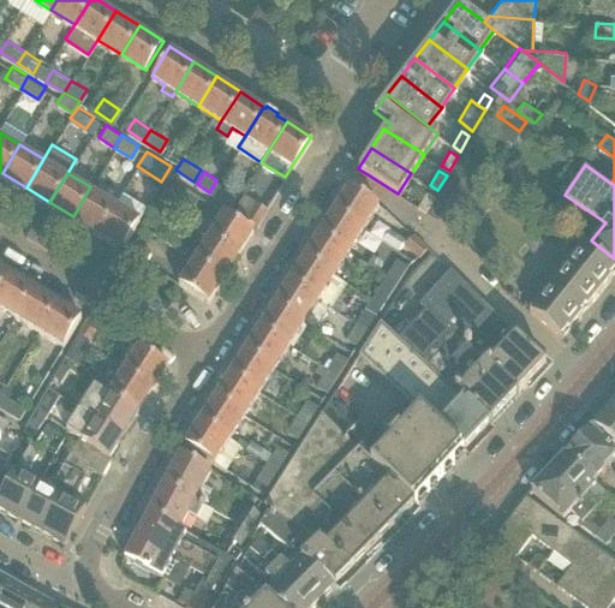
[(216,180),(209,192),(228,204),(236,192),(216,180)]
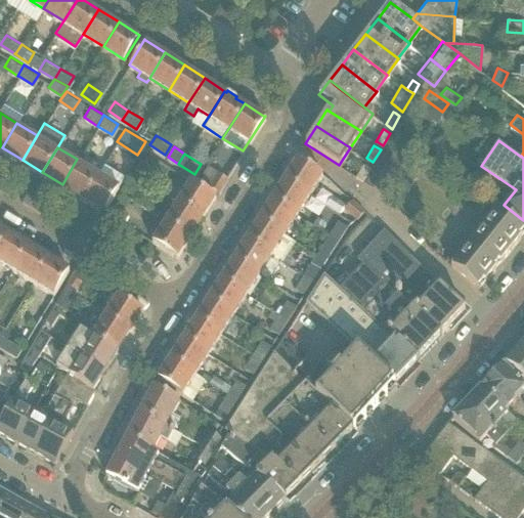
[(297,158),(285,176),(309,191),(321,172),(297,156),(296,157),(297,158)]
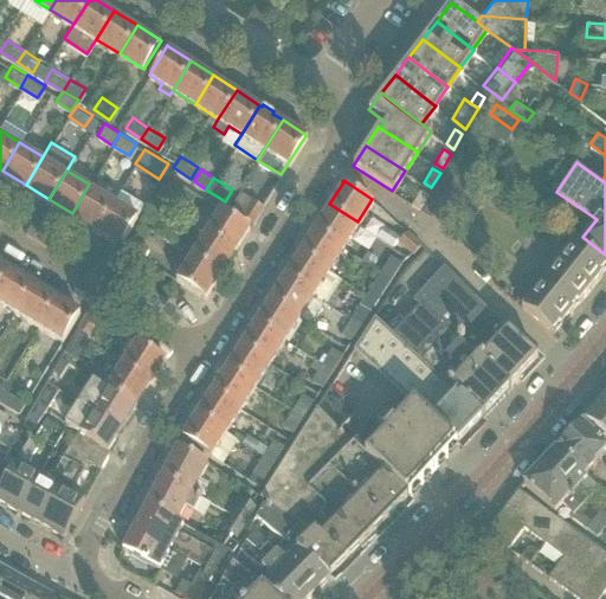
[(163,182),(155,197),(166,204),(175,189),(163,182)]
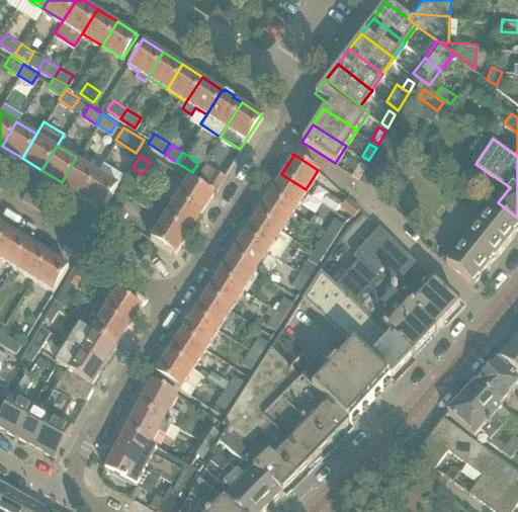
[(62,182),(82,194),(97,170),(76,157),(62,182)]
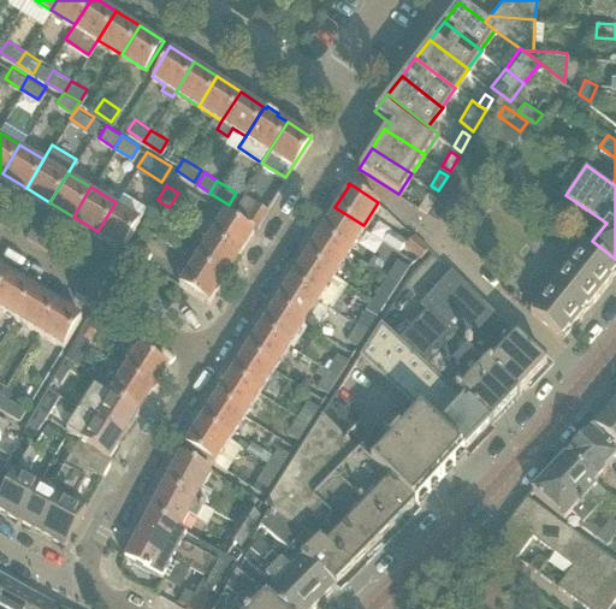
[(116,202),(98,231),(123,247),(148,205),(123,189),(116,202)]
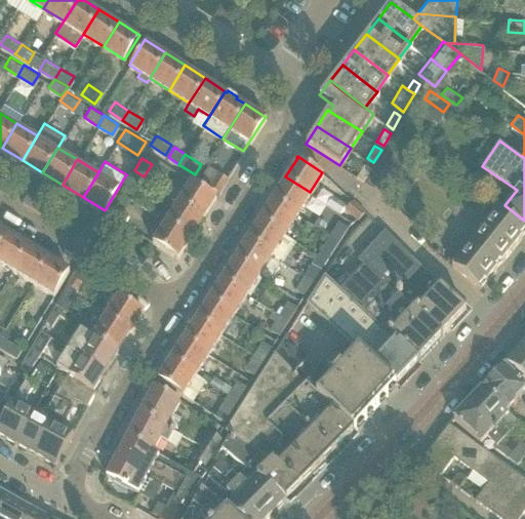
[(364,162),(356,175),(362,180),(370,166),(364,162)]
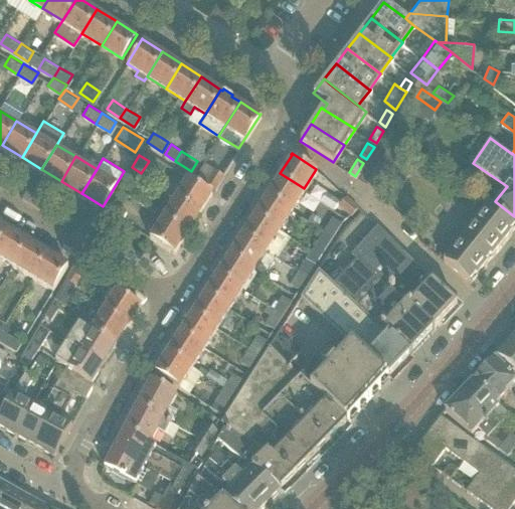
[(207,179),(216,185),(224,171),(215,165),(207,179)]
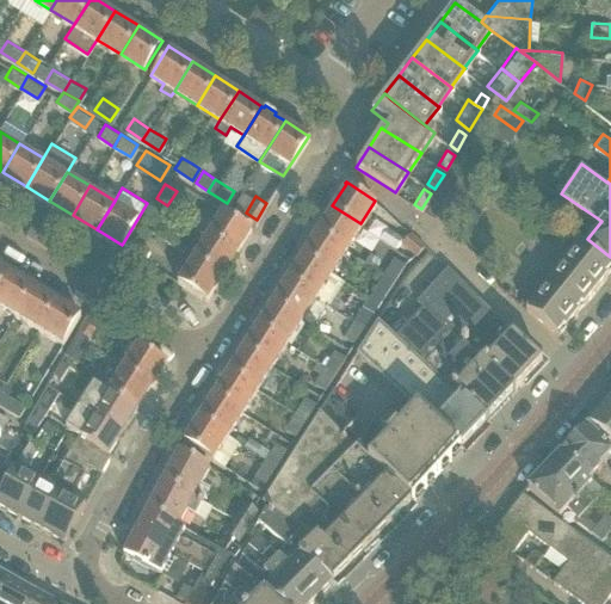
[(156,198),(146,215),(156,222),(167,205),(156,198)]
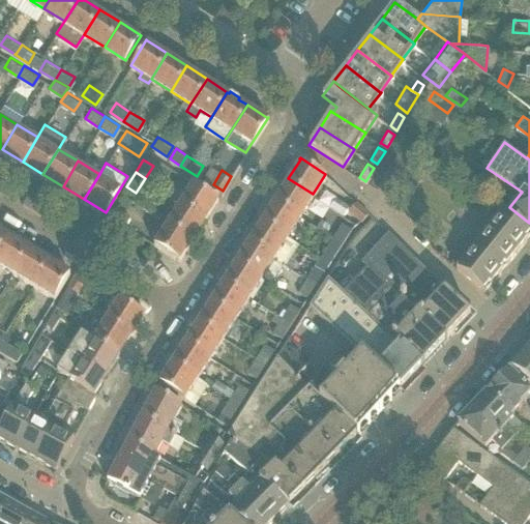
[(382,176),(377,184),(379,186),(388,195),(395,183),(382,176)]
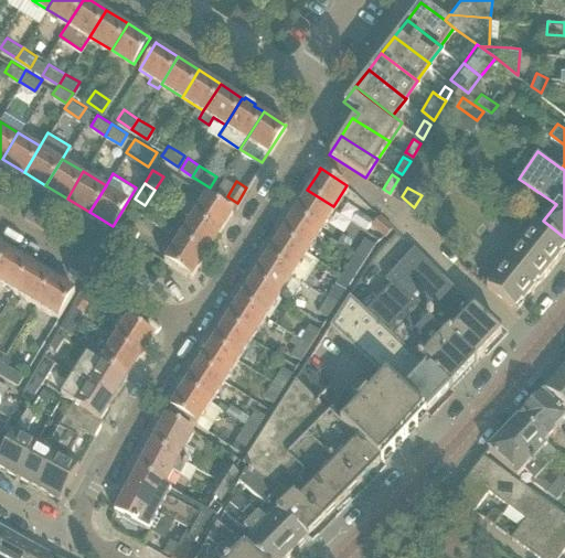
[(307,190),(292,212),(321,229),(334,208),(332,207),(333,206),(307,190)]
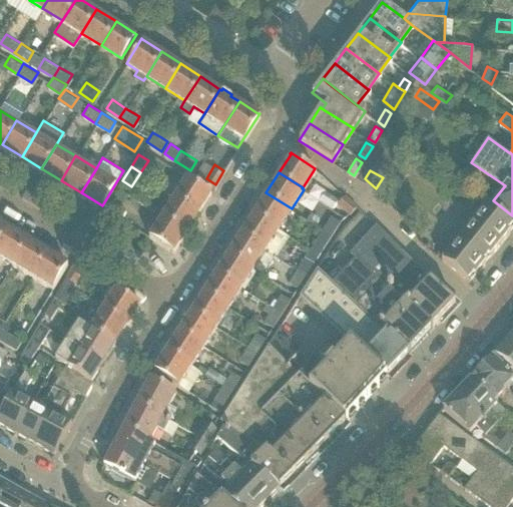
[(187,174),(175,193),(199,208),(211,189),(187,174)]
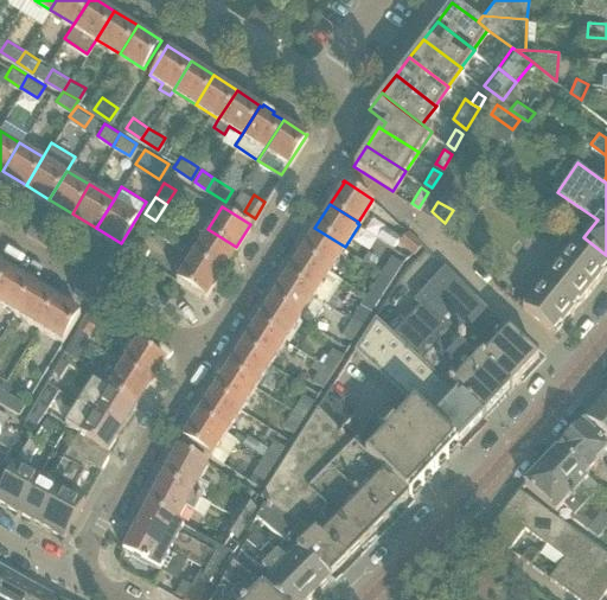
[(198,225),(193,234),(202,238),(206,231),(198,225)]
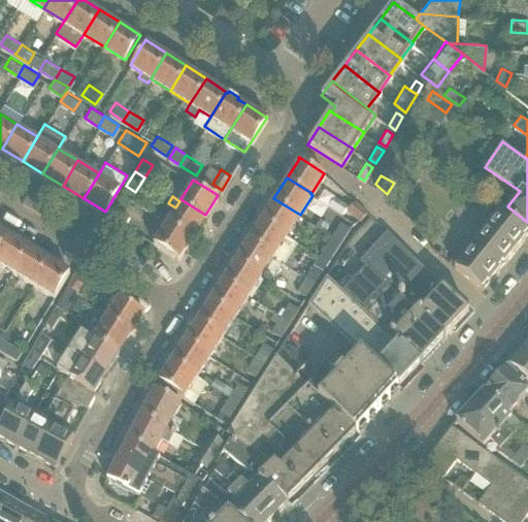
[(273,198),(261,218),(288,234),(300,215),(273,198)]
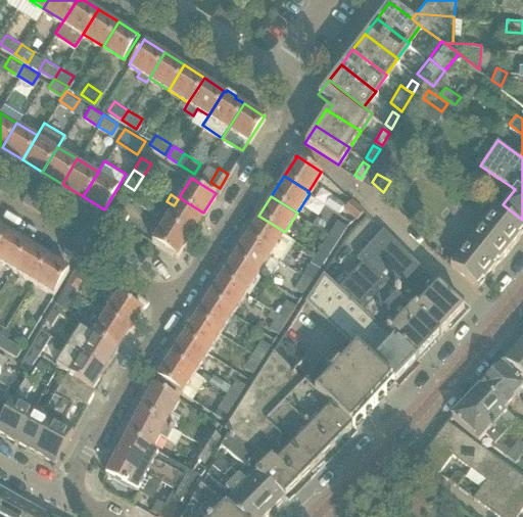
[(174,205),(165,218),(190,233),(203,213),(179,197),(178,199),(174,205)]
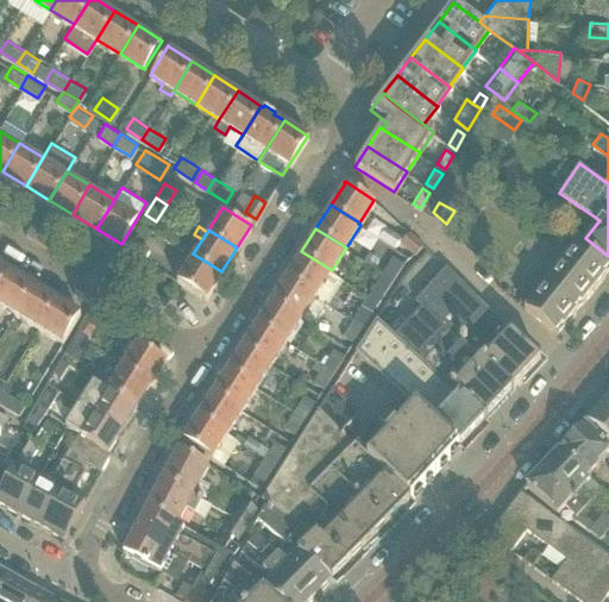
[(422,243),(408,230),(400,238),(414,251),(422,243)]
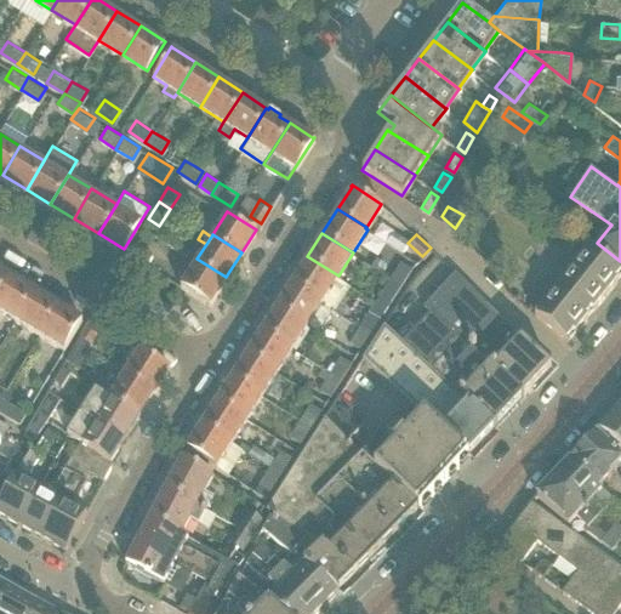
[(136,242),(130,253),(147,263),(153,253),(136,242)]
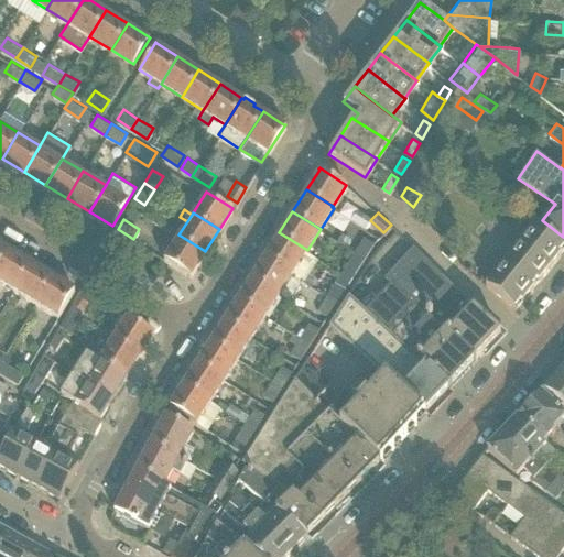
[(563,242),(535,219),(518,241),(549,265),(563,246),(563,242)]
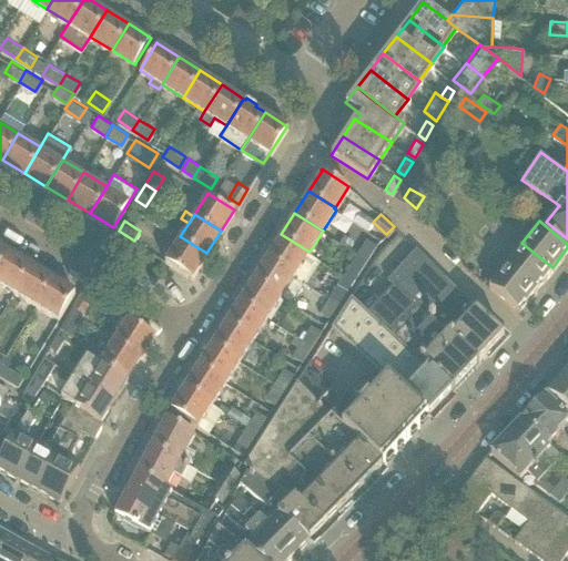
[(344,232),(340,240),(348,246),(354,238),(344,232)]
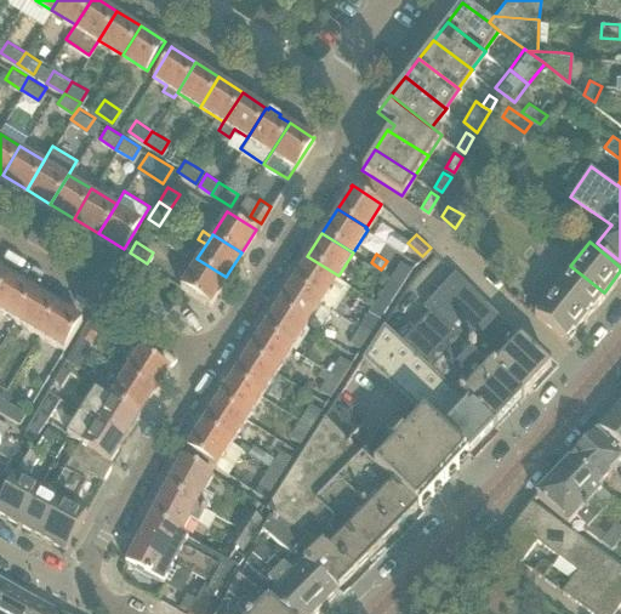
[(307,256),(292,279),(334,306),(347,283),(337,277),(339,276),(307,256)]
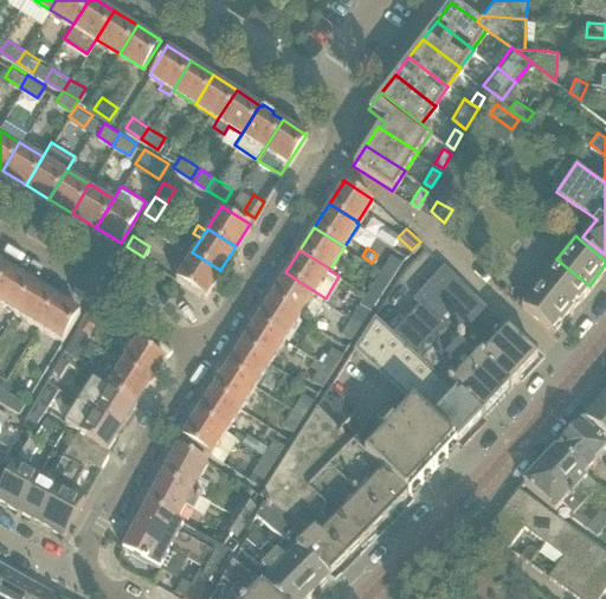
[(220,270),(192,252),(176,276),(205,294),(220,270)]
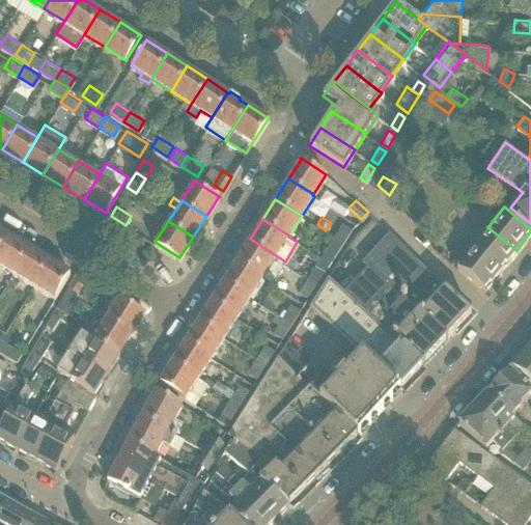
[(341,221),(333,236),(342,242),(352,227),(341,221)]
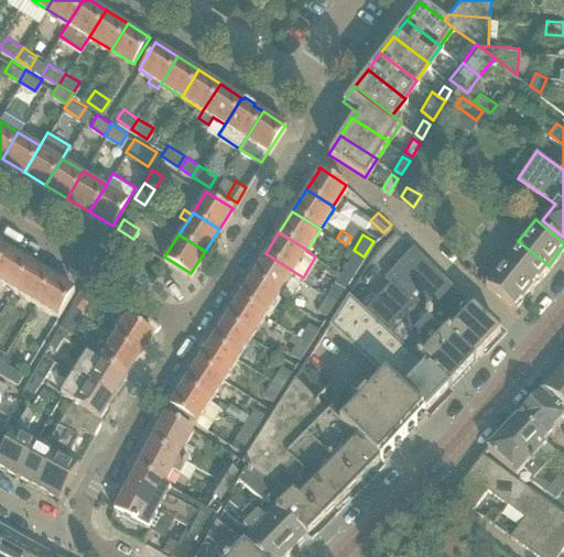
[(518,241),(501,261),(532,286),(549,265),(518,241)]
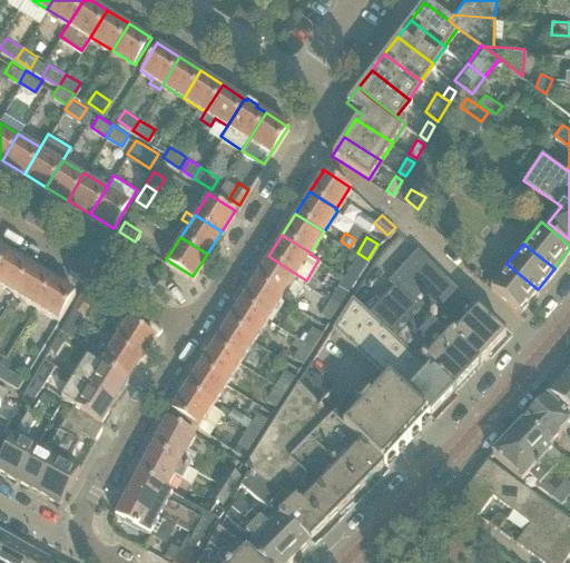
[(402,263),(389,277),(480,361),(505,334),(479,309),(418,247),(402,263)]
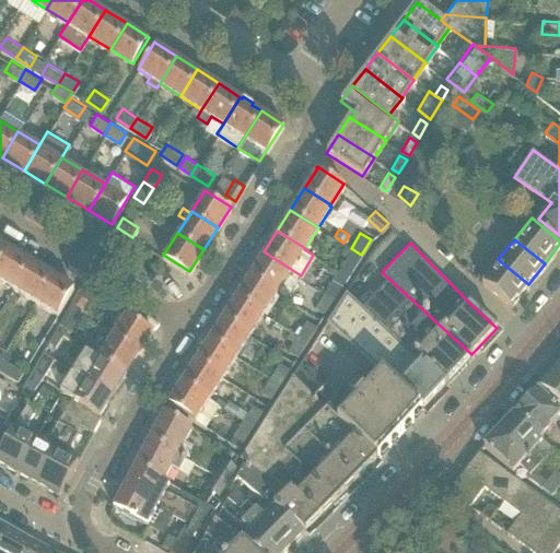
[(0,259),(0,278),(13,285),(30,259),(9,246),(0,259)]
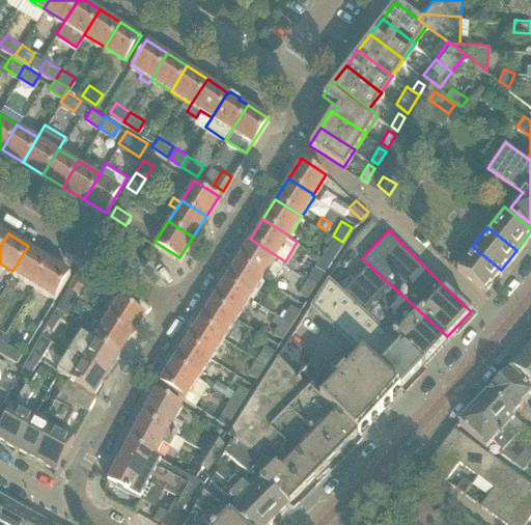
[(342,242),(333,236),(324,250),(333,256),(342,242)]
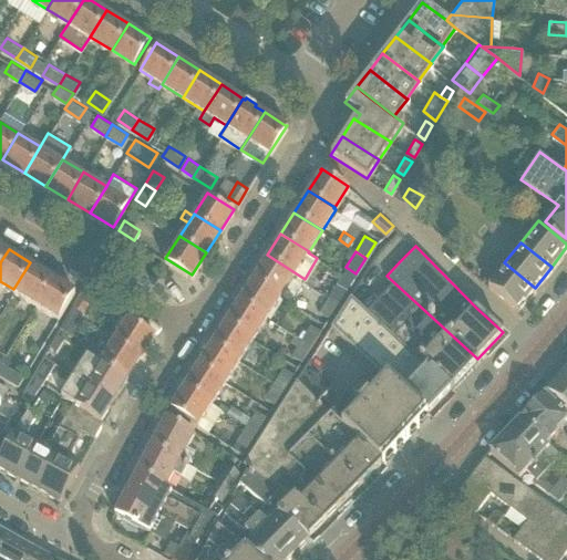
[(267,255),(254,276),(281,294),(290,300),(305,279),(267,255)]
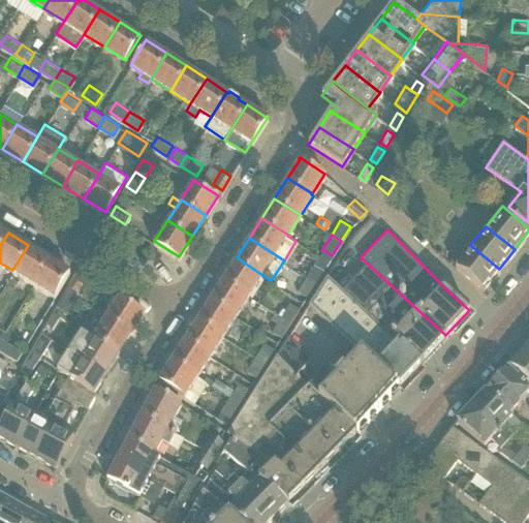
[(12,270),(33,282),(49,257),(28,245),(12,270)]
